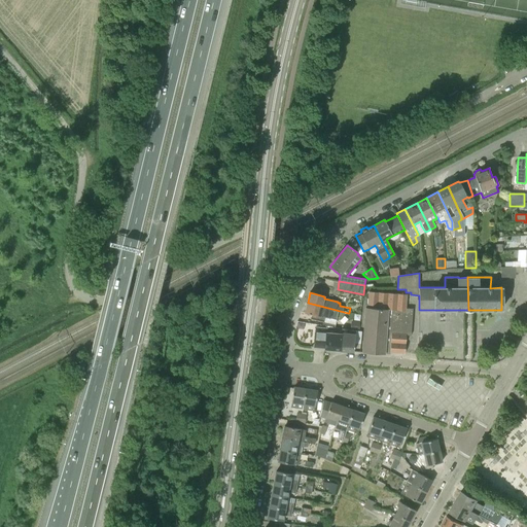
[(406,308),(407,294),(369,292),(367,307),(365,307),(362,338),(361,352),(384,354),(390,354),(390,352),(405,353),(407,335),(410,335),(413,309),(406,308)]
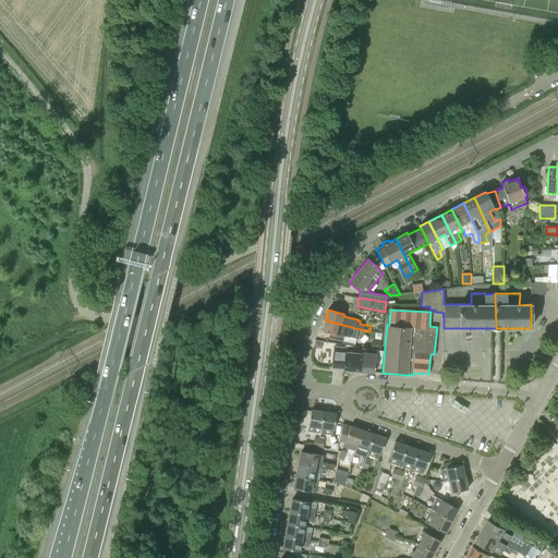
[(368,331),(326,320),(325,322),(323,331),(329,334),(328,338),(342,341),(344,336),(355,339),(358,330),(368,331)]
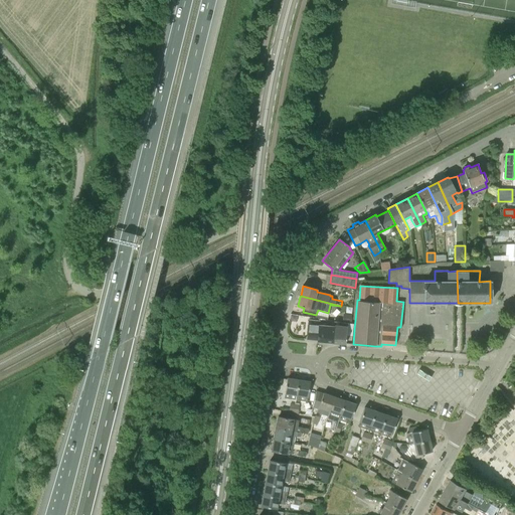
[(351,323),(351,315),(343,314),(343,322),(351,323)]
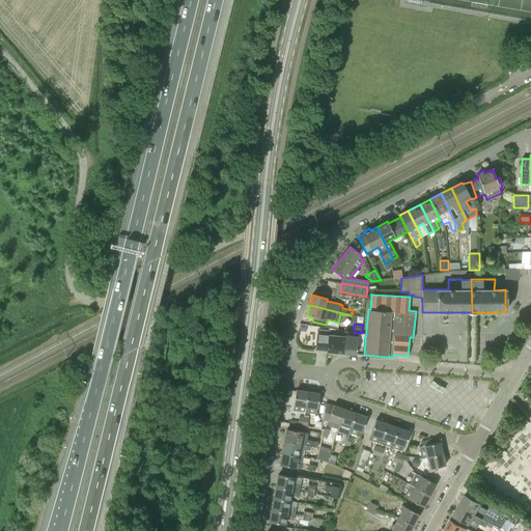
[(335,335),(327,335),(327,331),(318,330),(316,351),(327,351),(327,352),(342,353),(342,344),(341,343),(341,335),(335,335)]
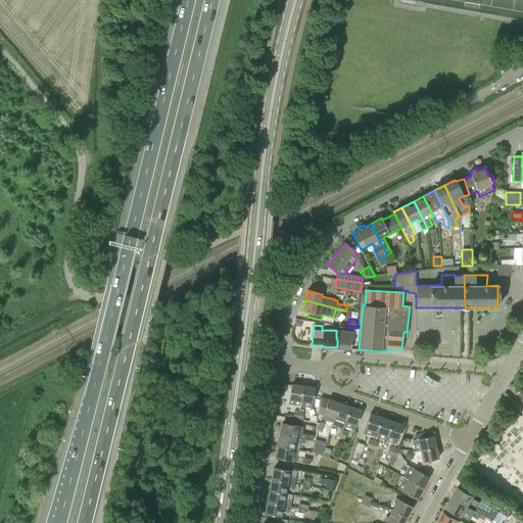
[(350,348),(352,328),(346,328),(345,331),(336,330),(336,338),(337,339),(337,347),(350,348)]
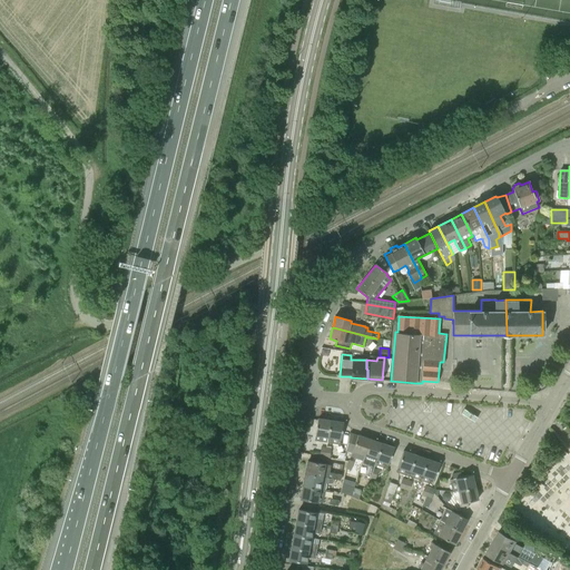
[(327,438),(331,421),(317,419),(314,441),(321,442),(322,438),(327,438)]
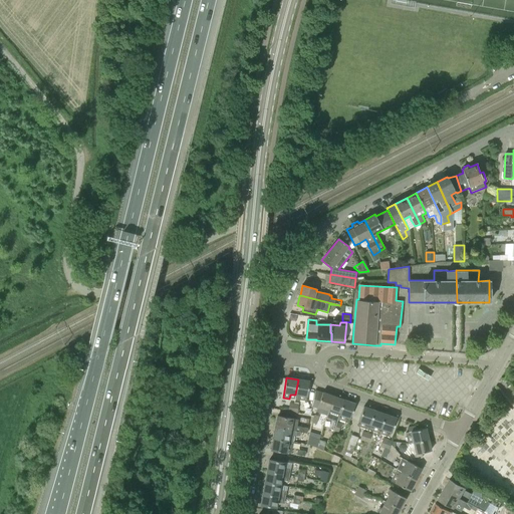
[(306,402),(309,381),(298,379),(295,395),(294,400),(306,402)]
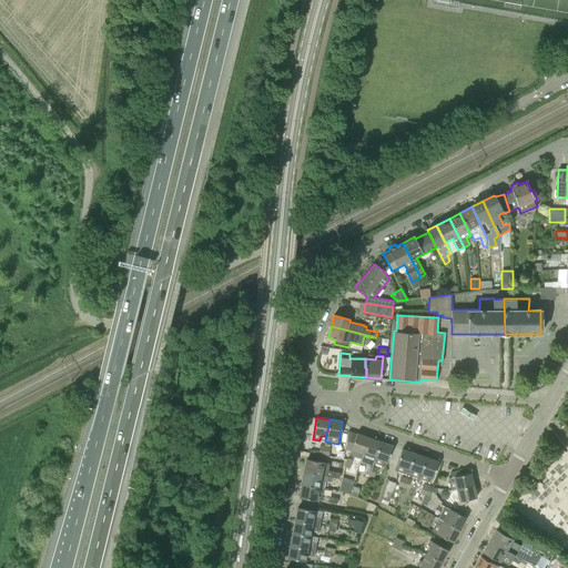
[(351,448),(355,430),(350,429),(345,447),(351,448)]
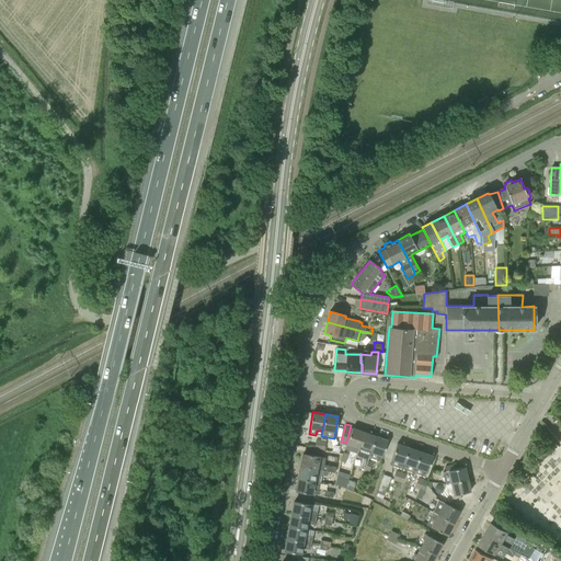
[(357,454),(364,433),(352,428),(345,449),(357,454)]
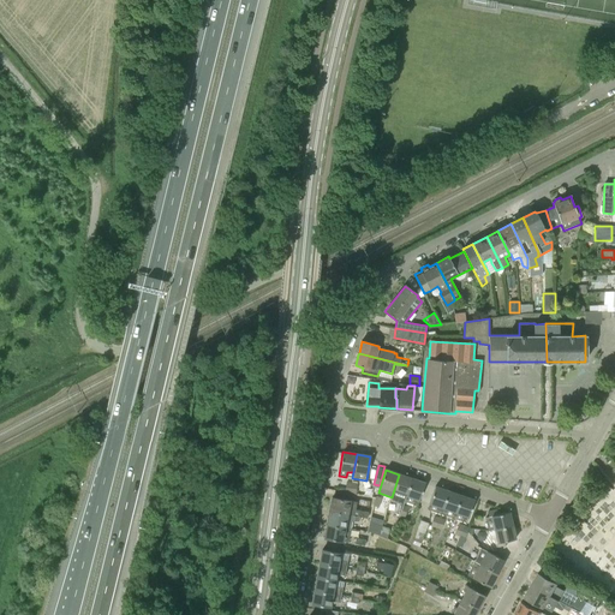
[(399,515),(402,505),(404,501),(412,479),(399,475),(392,497),(390,501),(400,505),(396,514),(399,515)]
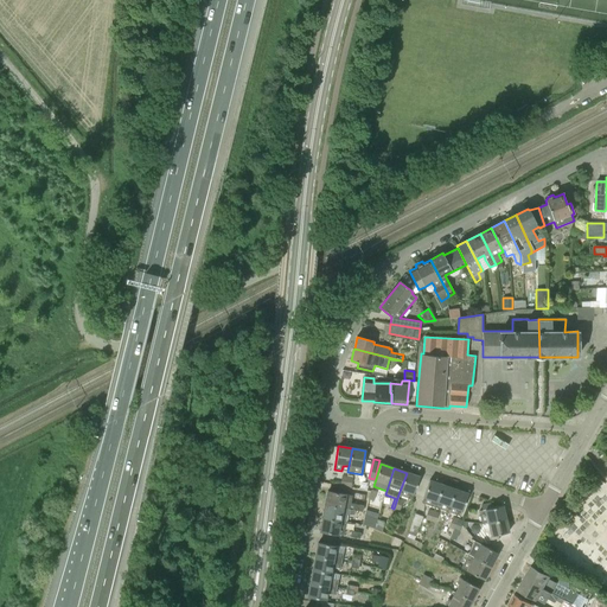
[(411,499),(420,477),(407,473),(398,494),(411,499)]
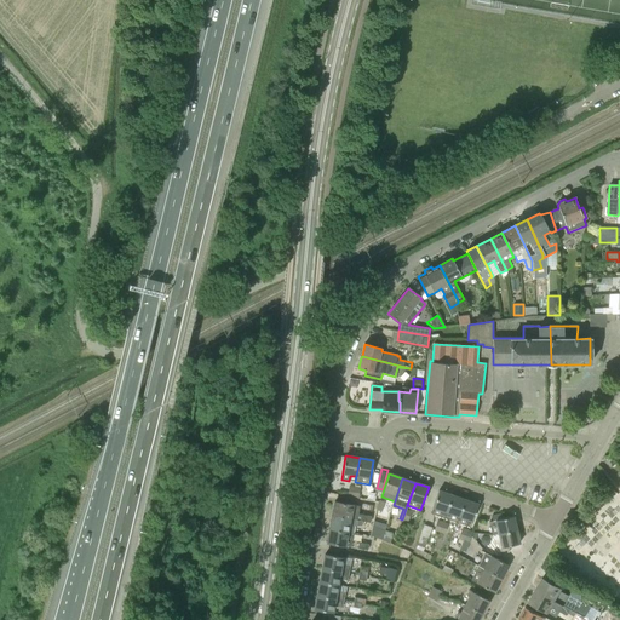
[(445,518),(452,495),(438,491),(431,514),(445,518)]
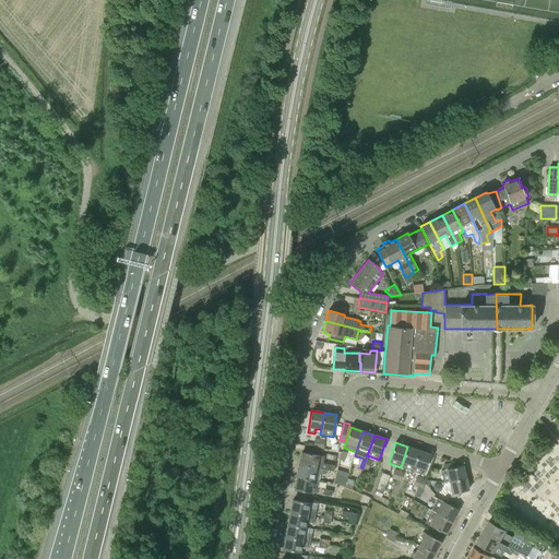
[(412,472),(419,451),(407,447),(401,467),(412,472)]
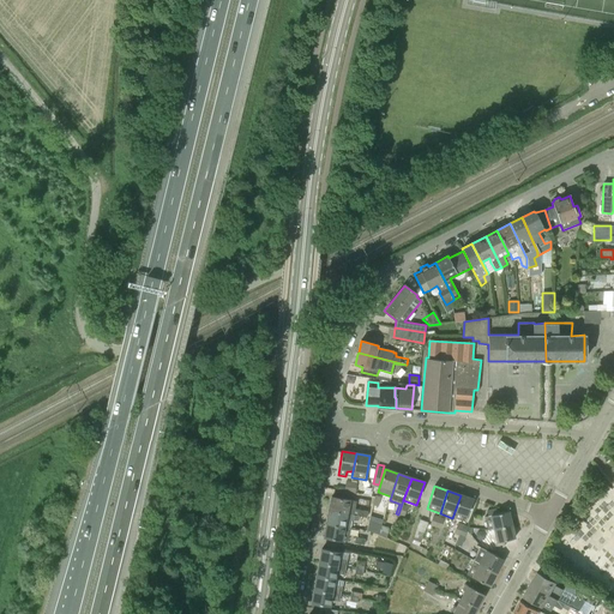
[(465,523),(474,500),(461,495),(452,518),(465,523)]
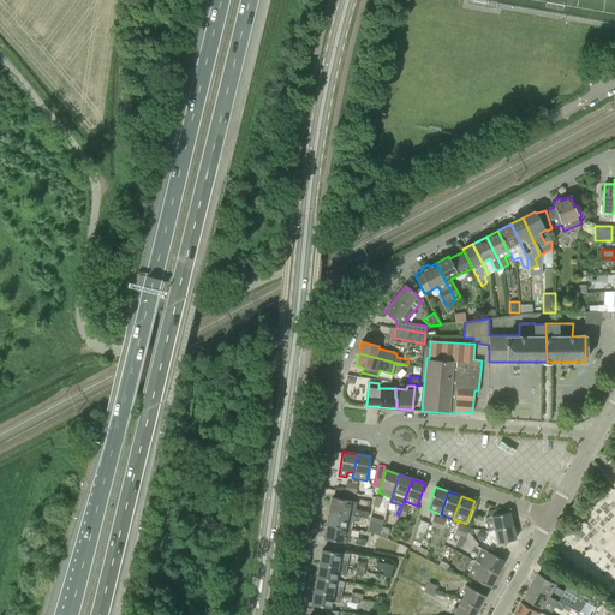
[(360,511),(356,509),(357,502),(351,501),(332,497),(329,512),(359,517),(368,518),(369,511),(362,509),(360,511)]
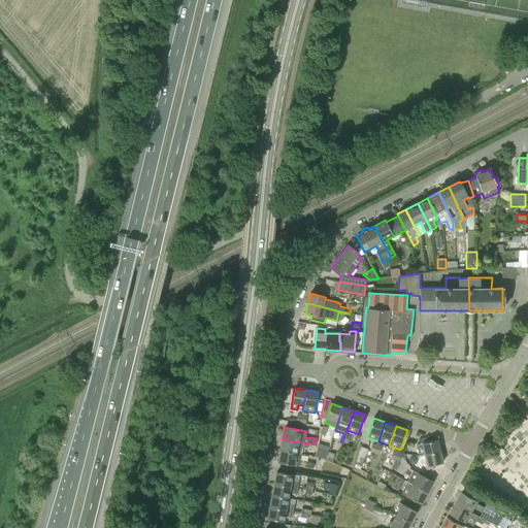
[(428,442),(426,438),(419,440),(420,444),(417,446),(420,456),(424,455),(425,455),(439,452),(437,440),(428,442)]
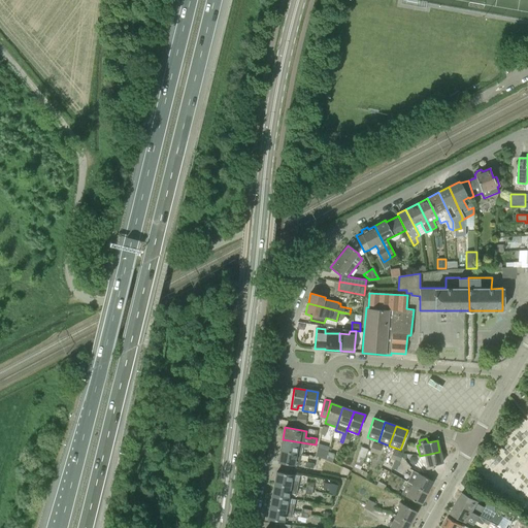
[(307,448),(308,443),(283,439),(281,450),(301,454),(302,448),(307,448)]
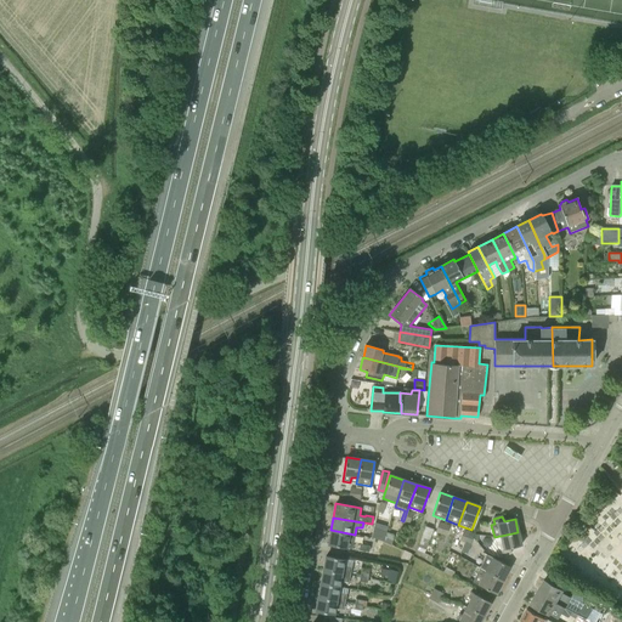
[(386,532),(373,527),(371,538),(383,542),(386,532)]
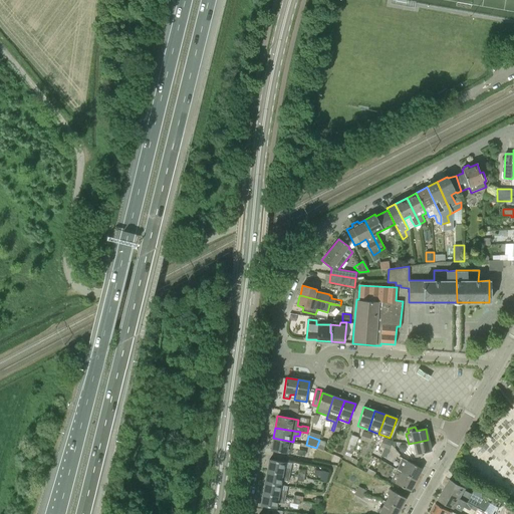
[(352,455),(357,438),(351,436),(345,453),(352,455)]
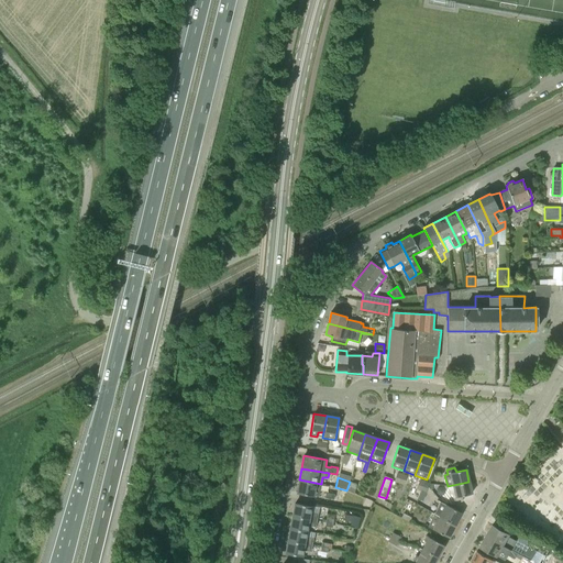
[(319,497),(321,484),(299,479),(297,493),(315,496),(319,497)]
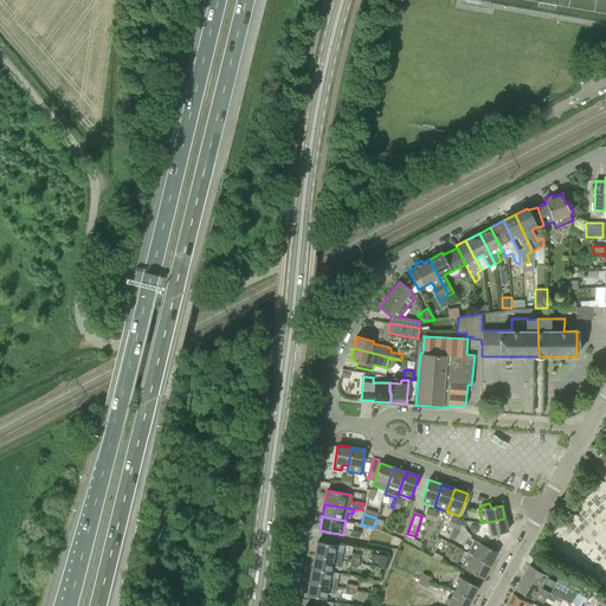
[(385,521),(376,519),(373,528),(381,532),(385,521)]
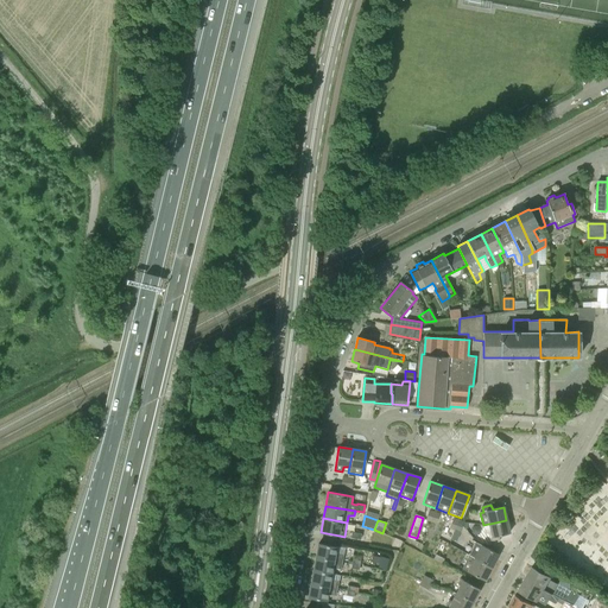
[(510,533),(506,520),(489,524),(488,524),(483,525),(486,533),(488,533),(491,543),(499,540),(499,536),(510,533)]
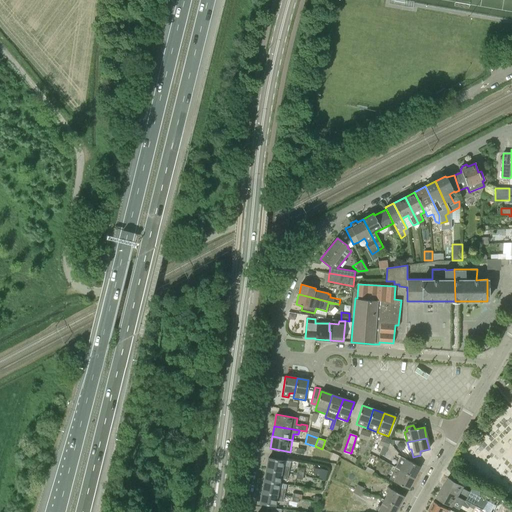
[(414,478),(420,467),(401,457),(395,468),(414,478)]
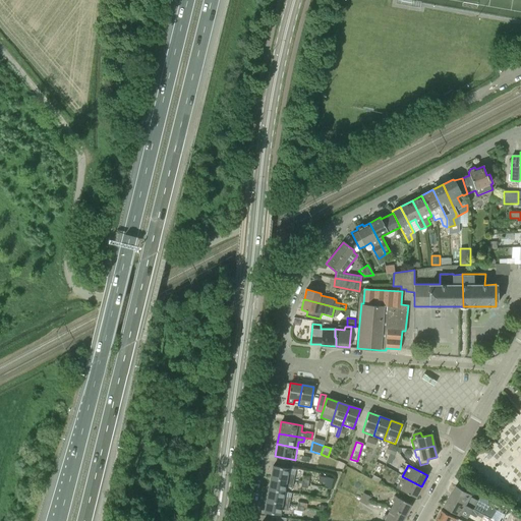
[(293,481),(294,475),(288,474),(289,469),(273,466),(271,477),(293,481)]
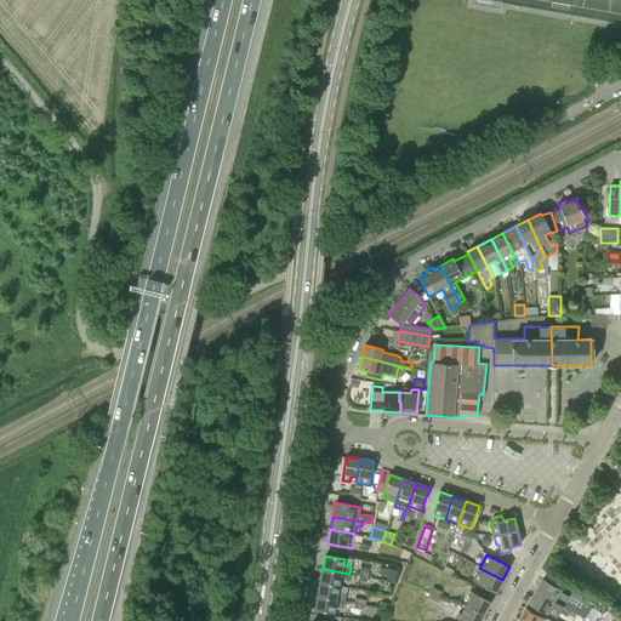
[(495,593),(502,580),(479,568),(472,581),(495,593)]
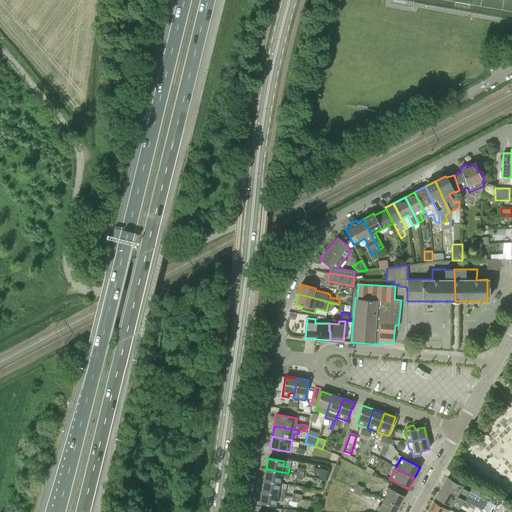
[(287,480),(288,473),(266,469),(264,481),(279,483),(280,478),(287,480)]
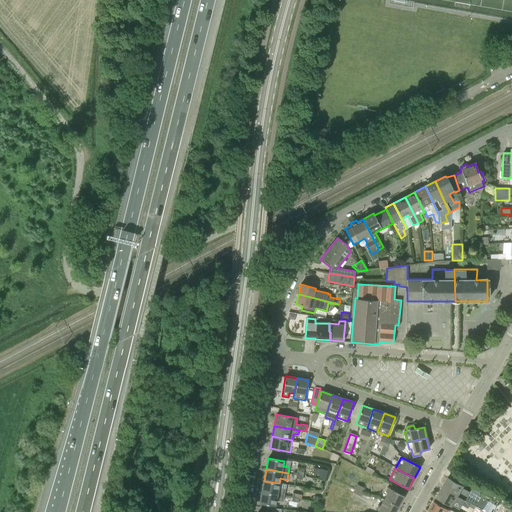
[(325,481),(328,471),(322,469),(319,479),(325,481)]
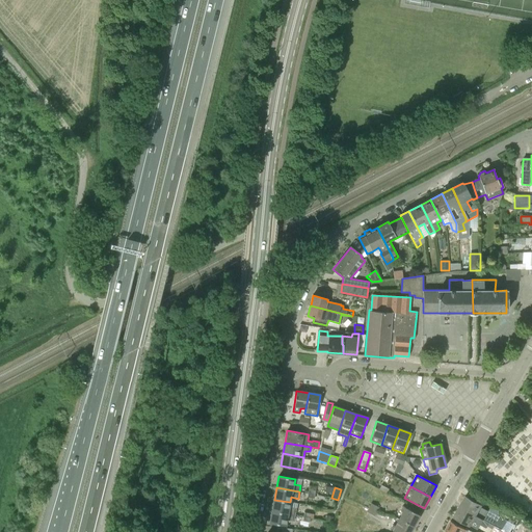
[(474,501),(466,496),(460,505),(490,521),(489,523),(504,531),(510,521),(489,510),(489,511),(481,507),(483,505),(474,500),(474,501)]
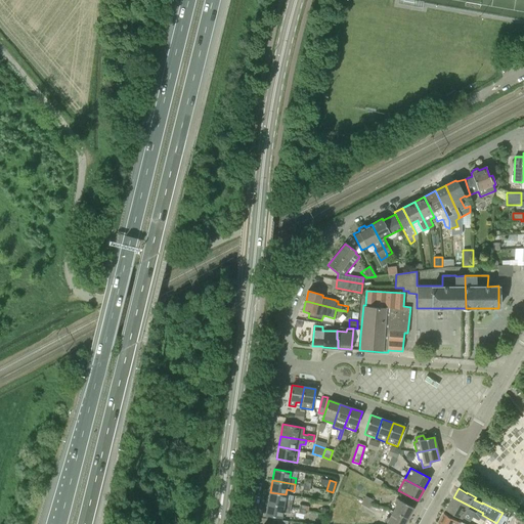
[(291,507),(292,500),(285,499),(286,494),(270,492),(268,504),(291,507)]
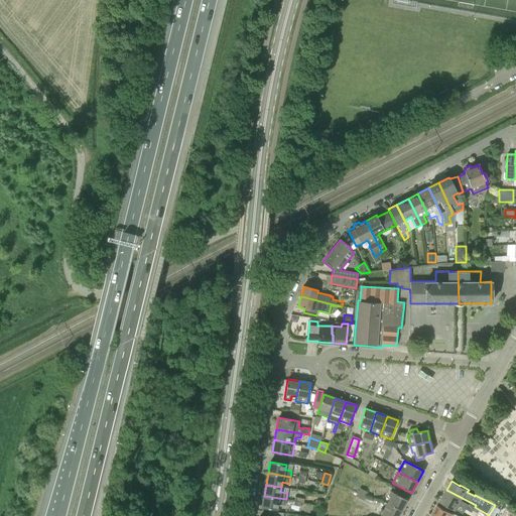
[(366,497),(368,493),(360,488),(353,485),(350,489),(357,493),(358,493),(366,497)]
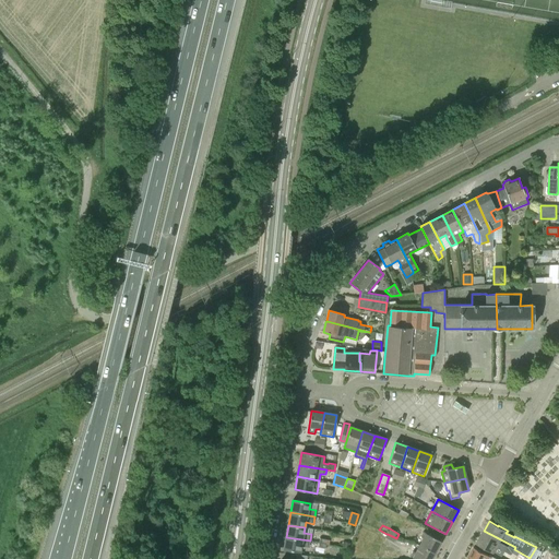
[(515,547),(484,531),(477,542),(495,552),(498,547),(504,551),(511,555),(514,549),(515,547)]
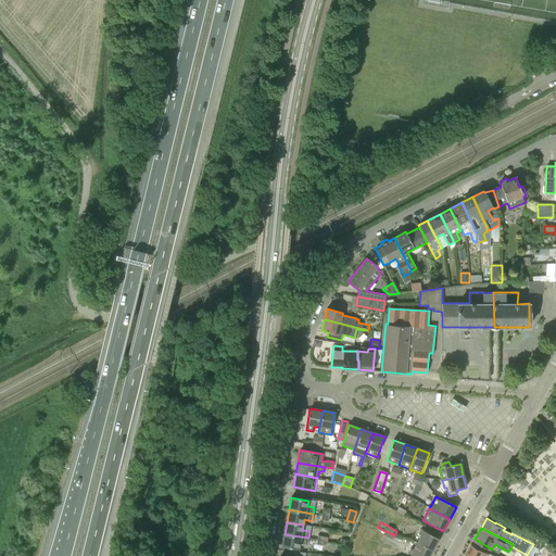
[(432,551),(439,539),(420,529),(418,533),(420,535),(416,542),(432,551)]
